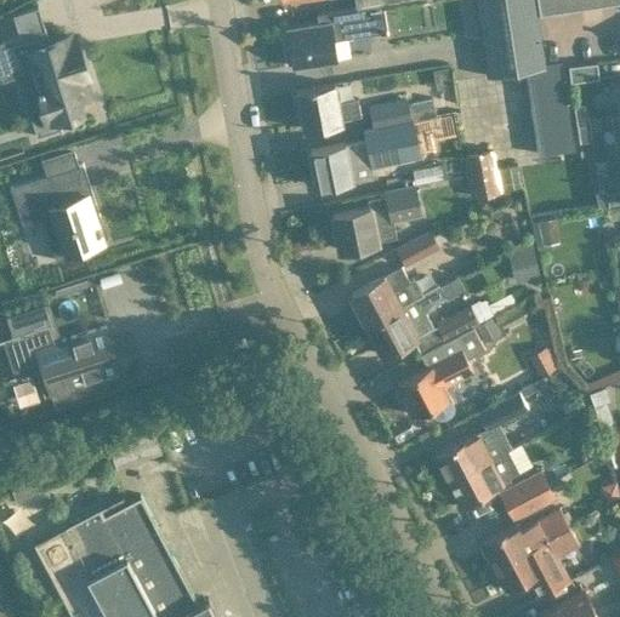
[(534,0),(459,0),(465,39),(481,38),(487,79),(544,72),(534,0)]
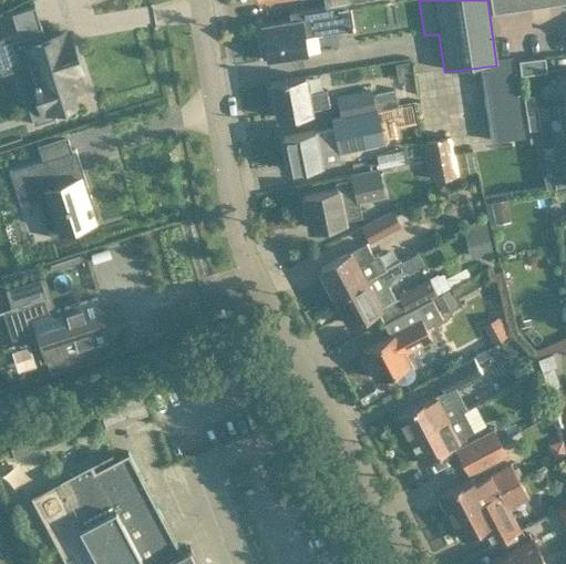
[(505,14),(503,0),(489,0),(492,17),(505,14)]
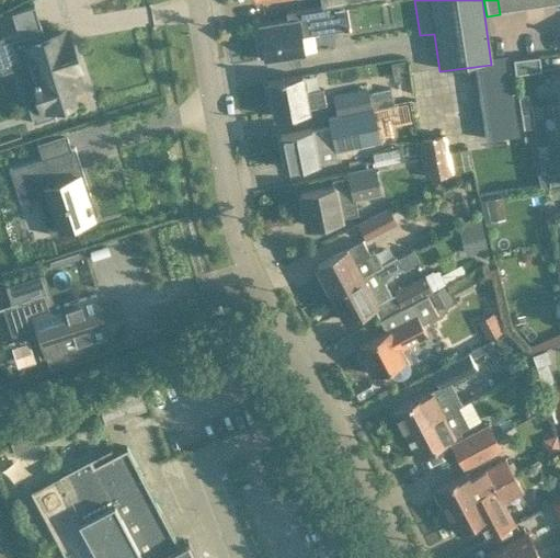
[(513,12),(511,0),(498,0),(500,14),(513,12)]
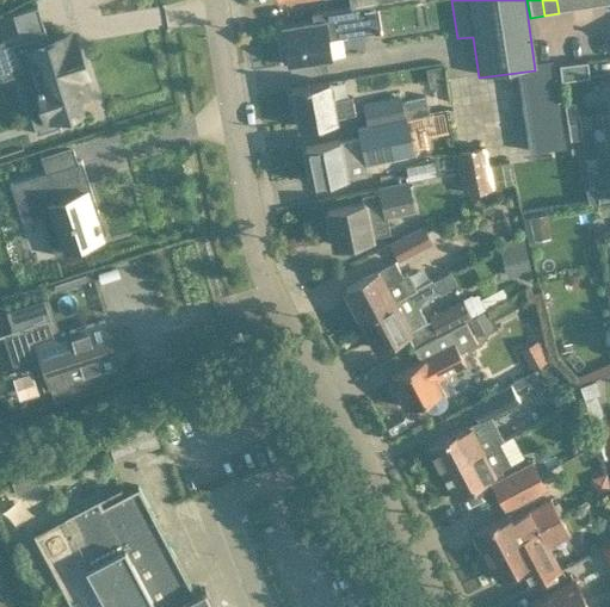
[(573,11),(571,0),(556,0),(559,13),(573,11)]
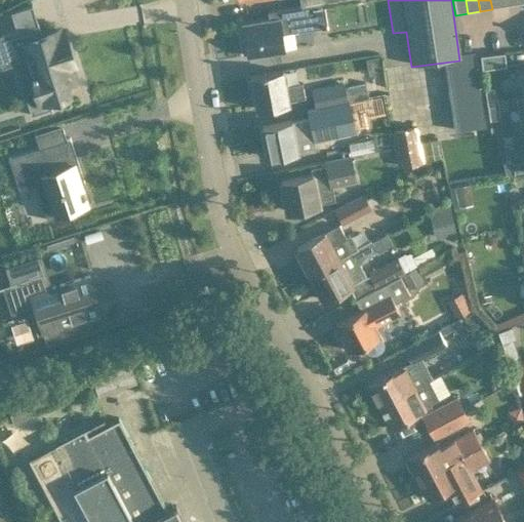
[(505,8),(504,0),(490,0),(492,9),(505,8)]
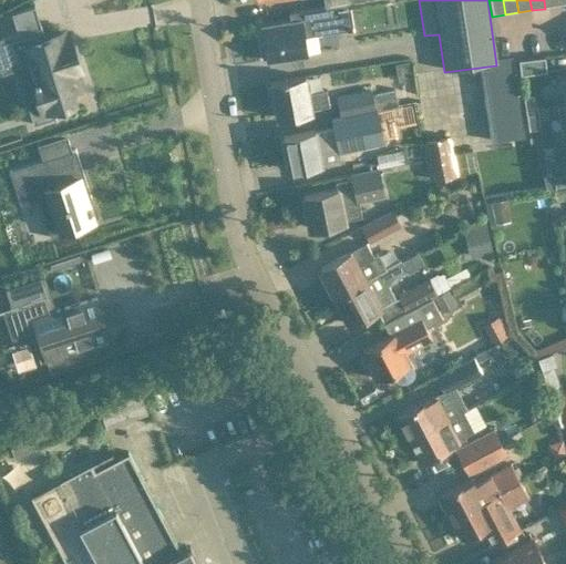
[(264,44),(260,45),(263,60),(266,60),(267,63),(306,57),(304,39),(352,31),(349,6),(288,14),(290,23),(261,28),(264,44)]
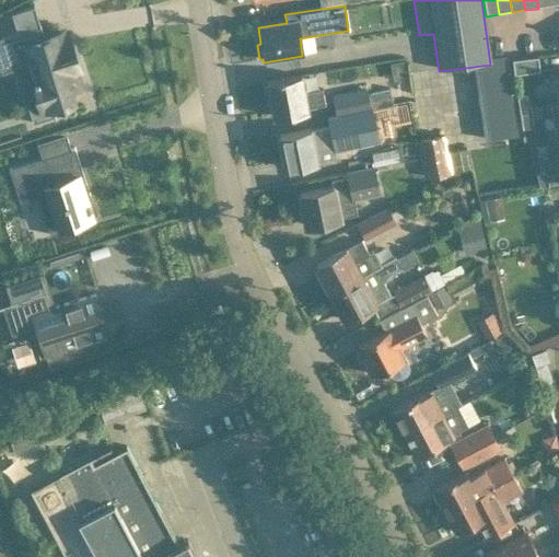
[(38,28),(0,41),(0,74),(15,69),(33,124),(53,117),(49,107),(67,102),(65,94),(79,90),(73,72),(77,71),(65,36),(43,43),(38,28)]
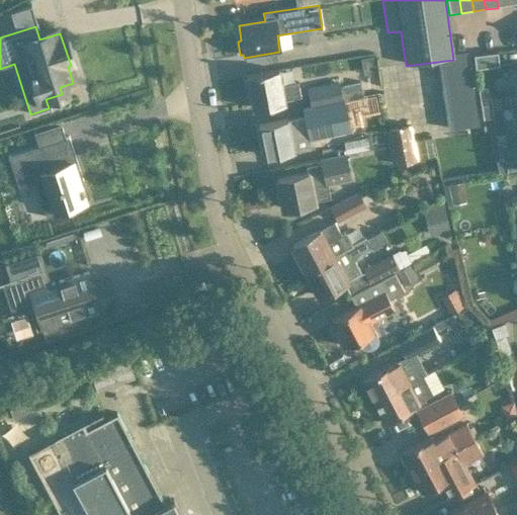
[(474,57),(475,70),(499,67),(497,54),(474,57)]
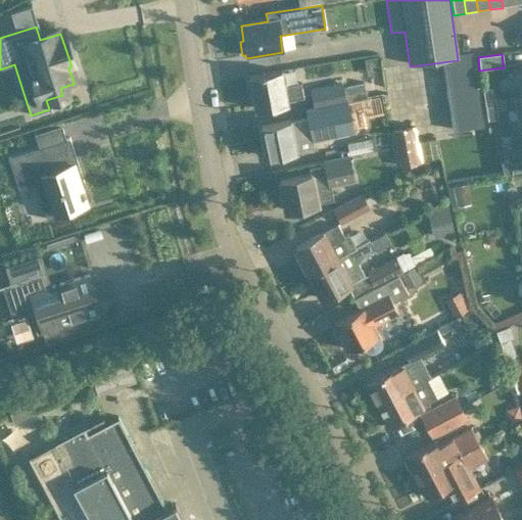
[(255,110),(286,105),(286,102),(303,99),(300,85),(283,89),(281,73),(265,76),(264,74),(261,75),(261,77),(249,79),(249,82),(246,82),(248,95),(252,95),(255,110)]
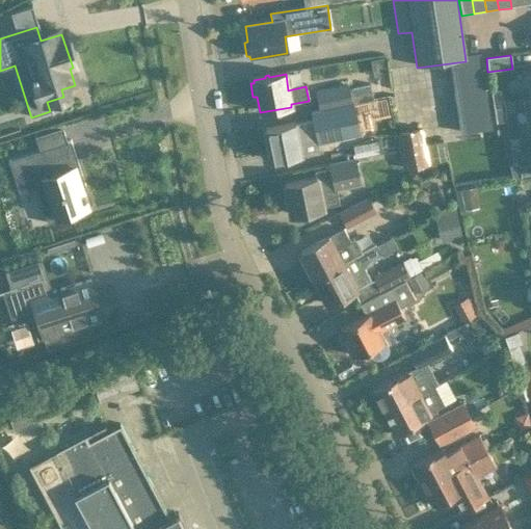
[(336,89),(316,94),(319,111),(353,106),(353,104),(372,100),(369,85),(348,89),(348,87),(341,88),(336,89)]
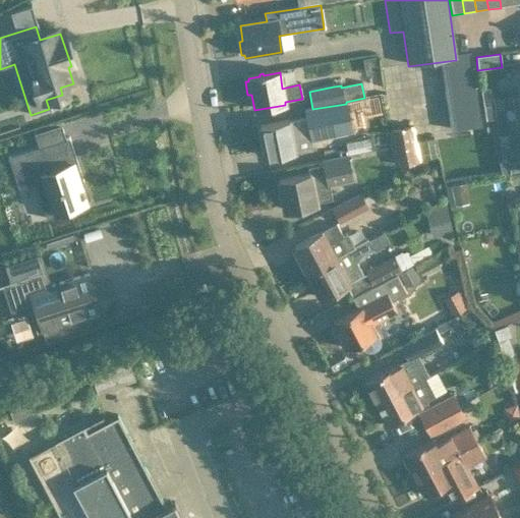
[(481,91),(482,102),(490,101),(488,90),(481,91)]
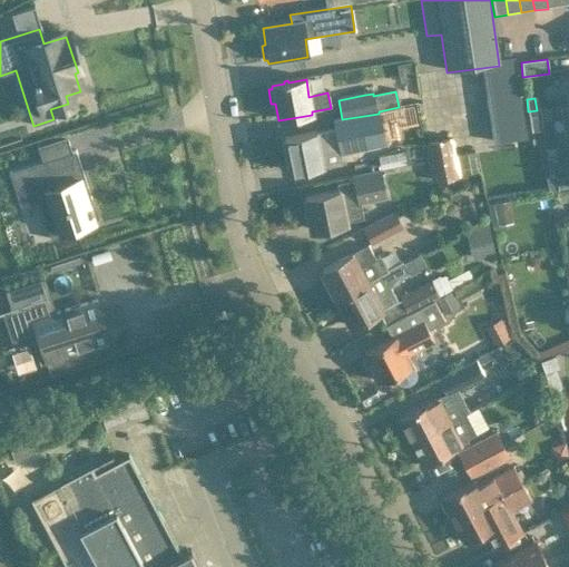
[(568,106),(567,106),(559,107),(562,136),(568,134),(568,106)]
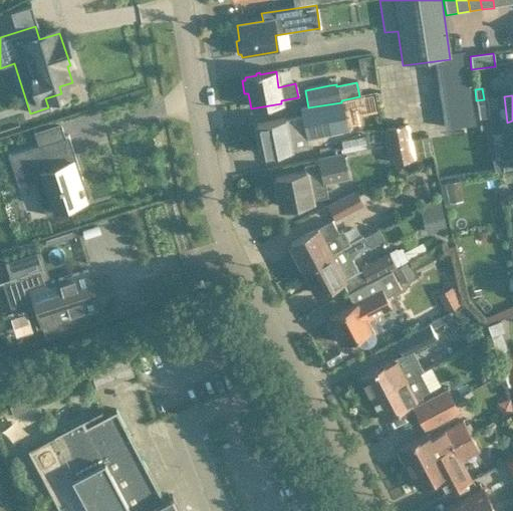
[(355,100),(355,126),(370,126),(370,110),(385,109),(385,100),(355,100)]
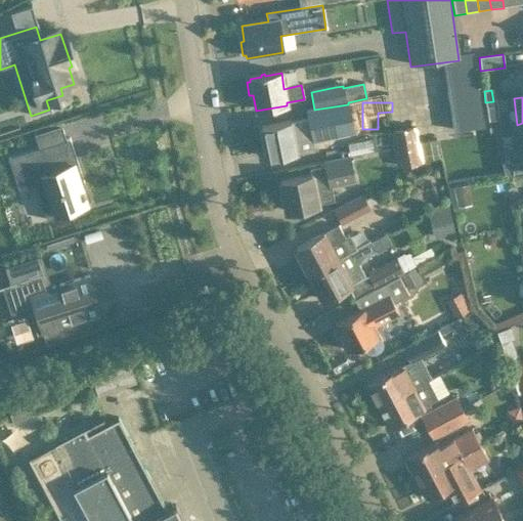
[(287,155),(297,153),(296,143),(311,140),(312,143),(354,134),(348,104),(314,110),(314,111),(307,112),(308,121),(291,124),(290,123),(260,129),(266,159),(287,155)]
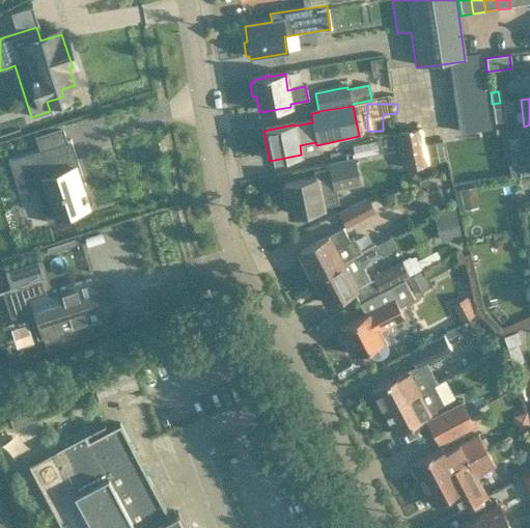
[(515,123),(506,124),(507,139),(518,138),(515,123)]
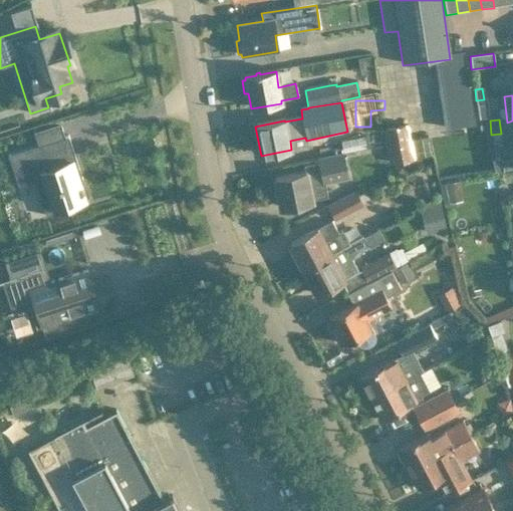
[(381,131),(385,148),(410,143),(407,125),(381,131)]
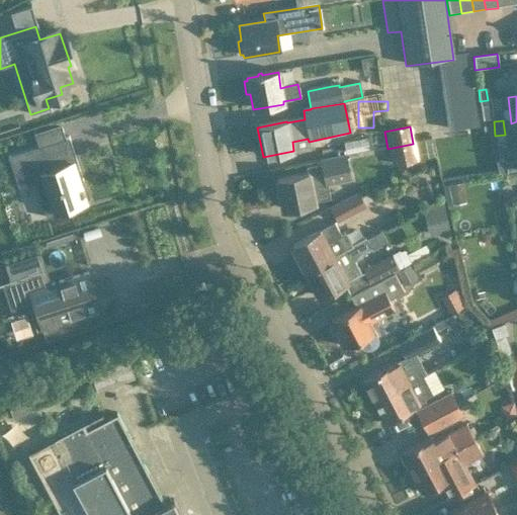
[(37,149),(8,158),(18,189),(33,184),(46,220),(69,211),(68,209),(87,203),(84,194),(82,195),(80,188),(82,187),(74,161),(71,162),(64,141),(37,149)]
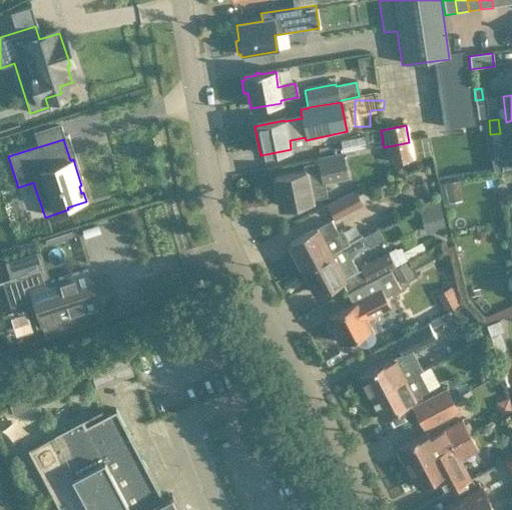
[(388,164),(431,157),(427,139),(409,142),(384,147),(388,164)]
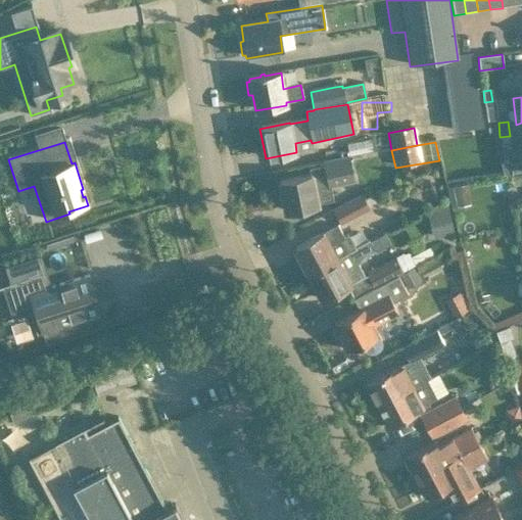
[(285,213),(305,208),(314,206),(314,205),(332,202),(329,188),(356,183),(350,157),(344,158),(324,162),(325,167),(309,170),(310,176),(279,182),(285,213)]
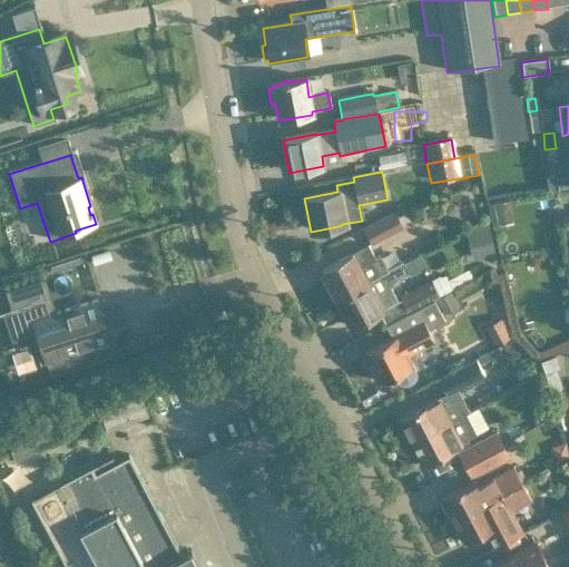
[(568,175),(557,177),(546,178),(548,191),(568,188),(568,175)]
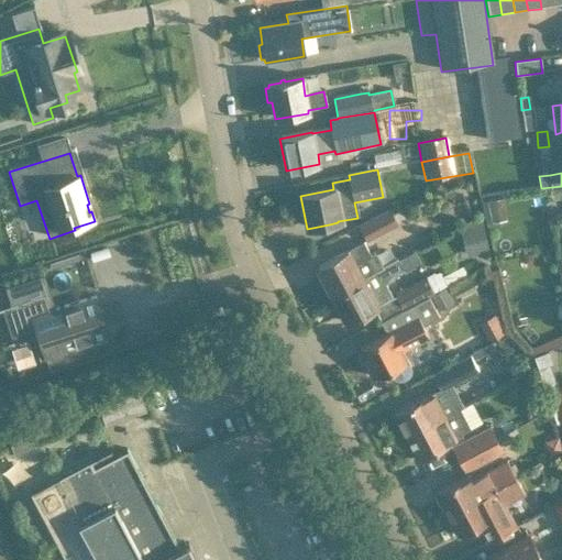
[(560,210),(558,188),(541,190),(546,211),(560,210)]
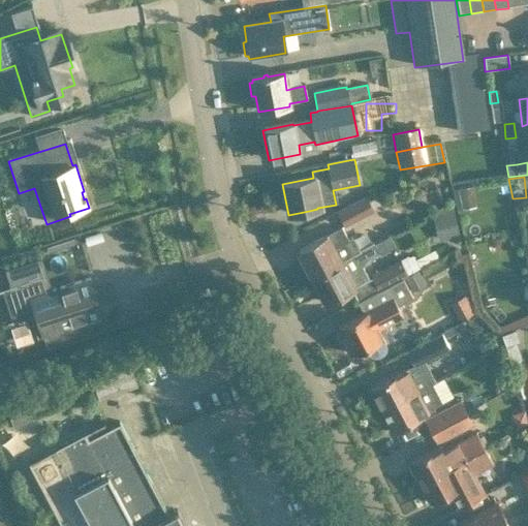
[(470,186),(453,190),(455,200),(472,196),(470,186)]
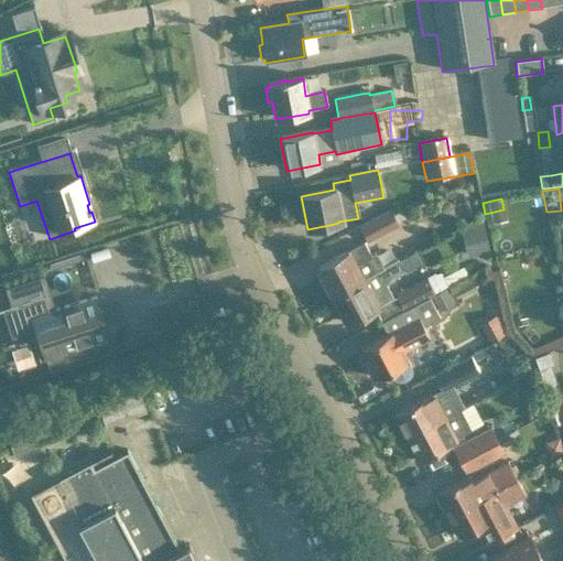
[(368,241),(398,226),(389,212),(360,227),(368,241)]
